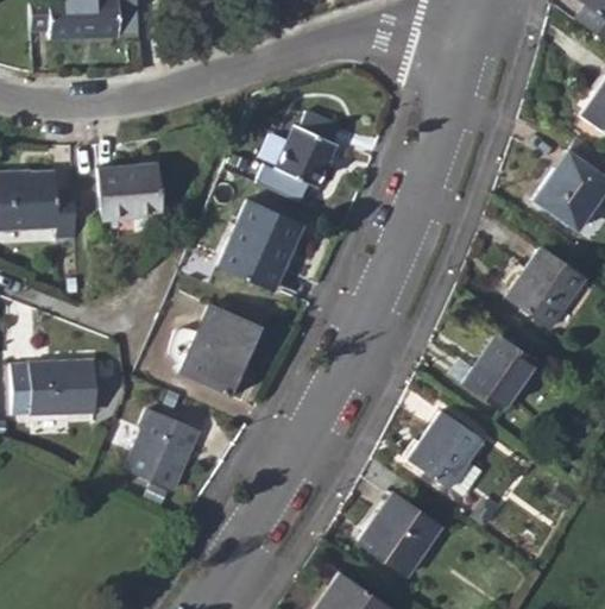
[(50,32),(50,41),(120,38),(118,0),(30,0),(32,31),(50,32)]
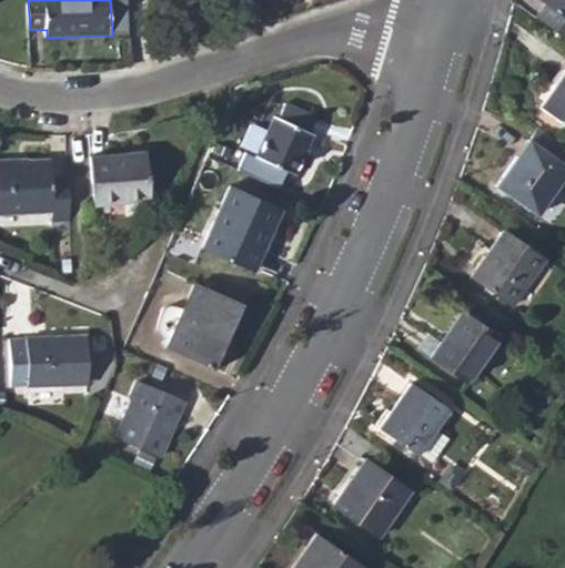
[(564,0),(543,0),(550,4),(540,19),(564,37),(564,0)]
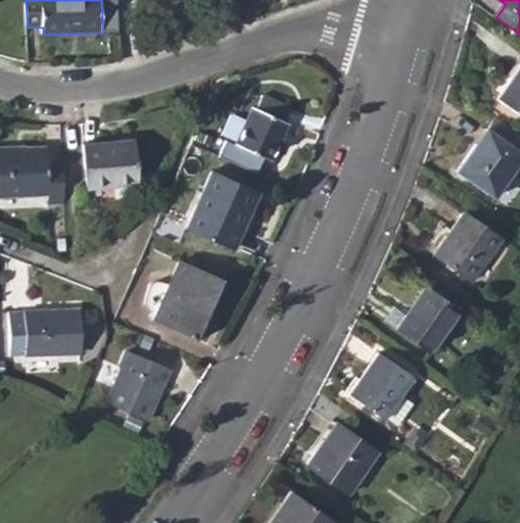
[(519,67),(498,99),(519,114),(519,67)]
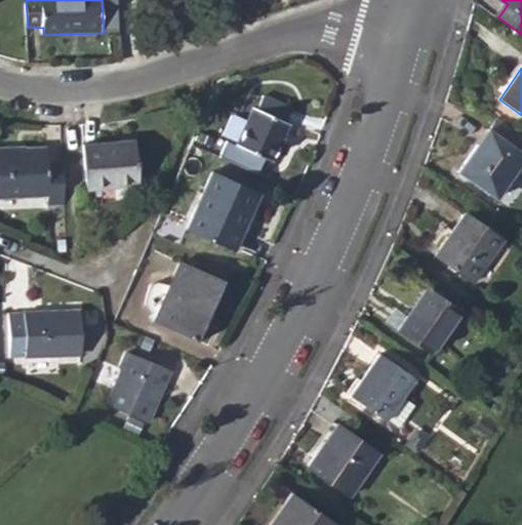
[(238,147),(273,163),(289,124),(286,122),(292,111),(265,96),(258,111),(255,109),(238,147)]
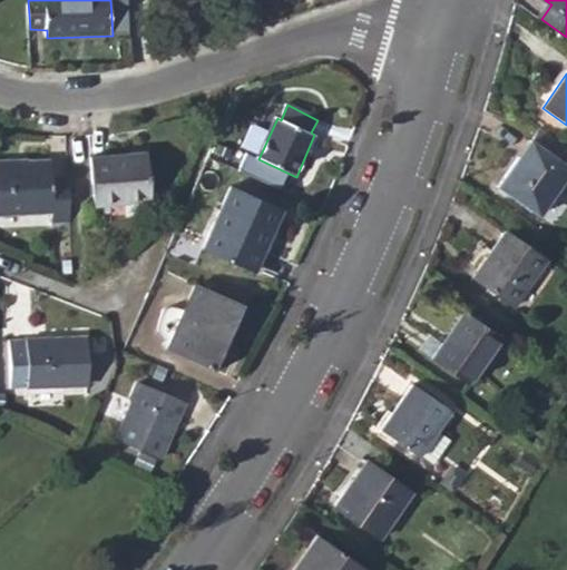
[(541,214),(566,178),(566,145),(543,127),(533,140),(535,143),(524,158),(521,156),(508,174),(511,176),(502,188),(541,214)]
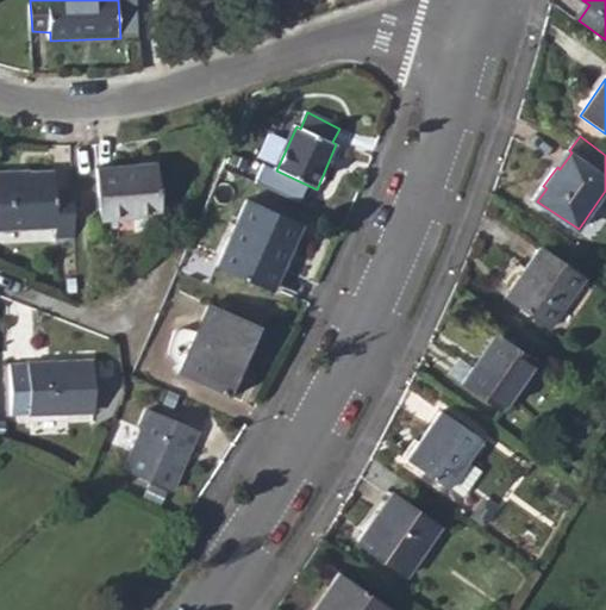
[(557,167),(560,169),(572,153),(569,150),(557,167)]
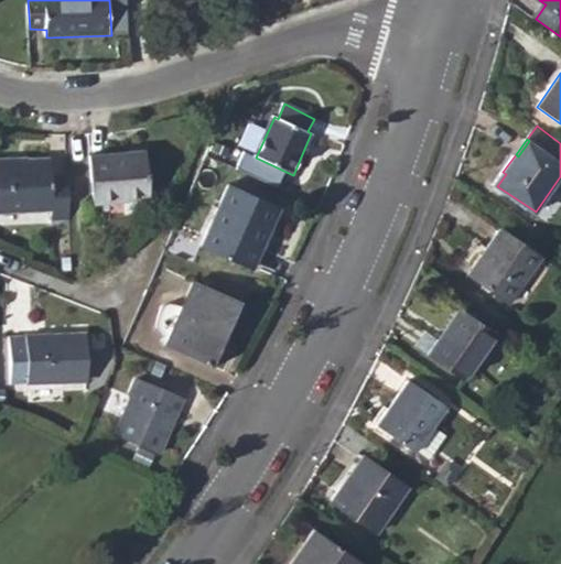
[(92,156),(95,206),(151,201),(148,152),(92,156)]
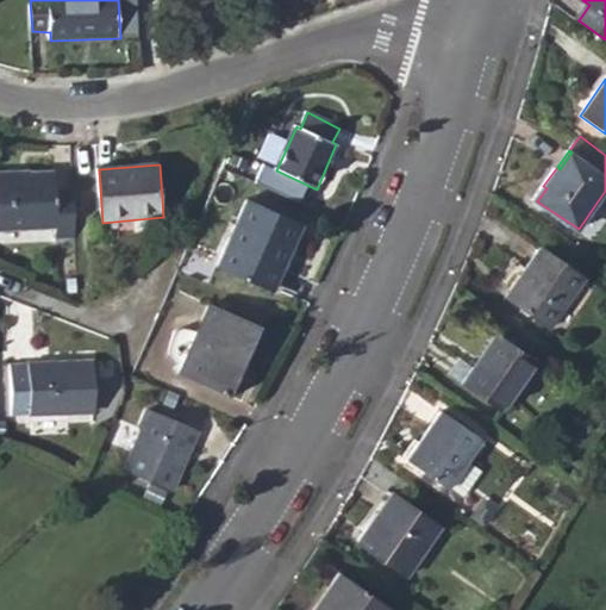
[(0,230),(57,229),(57,241),(76,240),(75,192),(56,192),(55,173),(10,175),(10,174),(0,174),(0,230)]
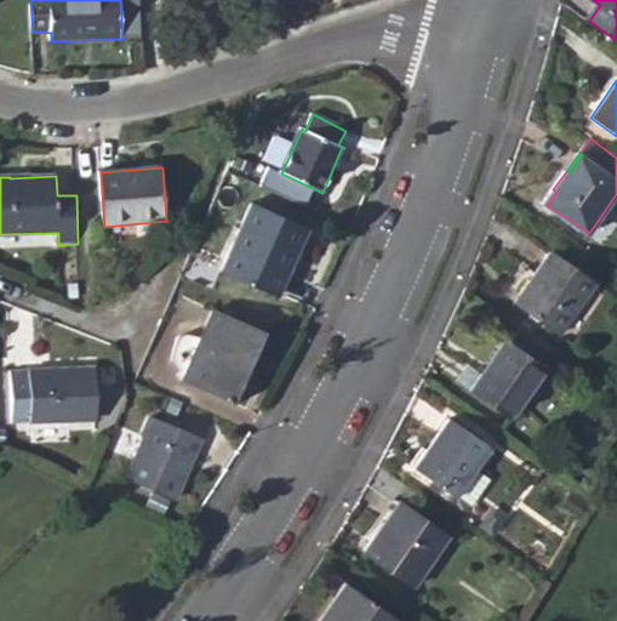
[(544,203),(547,205),(556,192),(553,189),(544,203)]
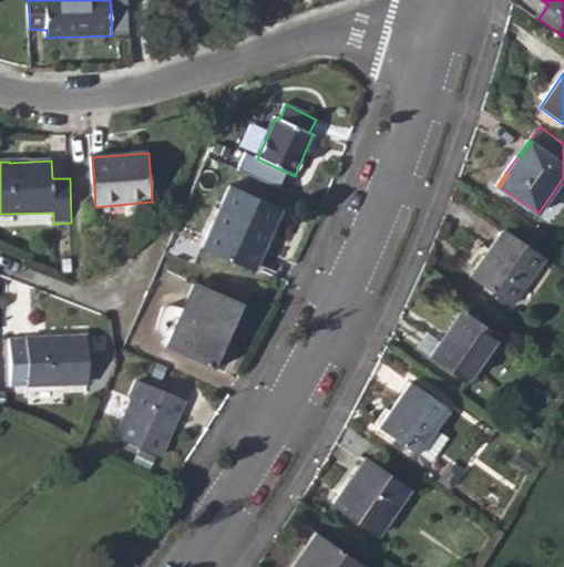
[(204,248),(254,270),(282,209),(232,186),(204,248)]
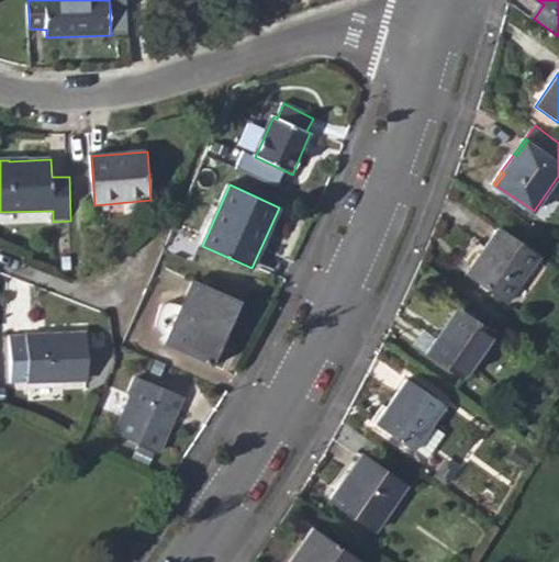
[(509,303),(543,255),(501,225),(467,274),(509,303)]
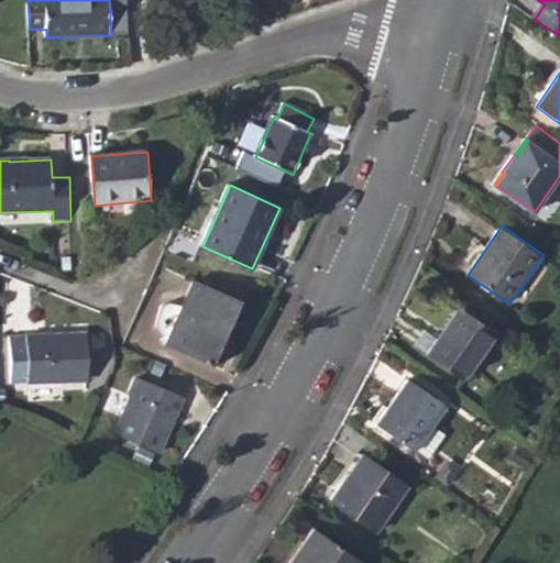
[(166,346),(211,365),(239,302),(194,284),(166,346)]
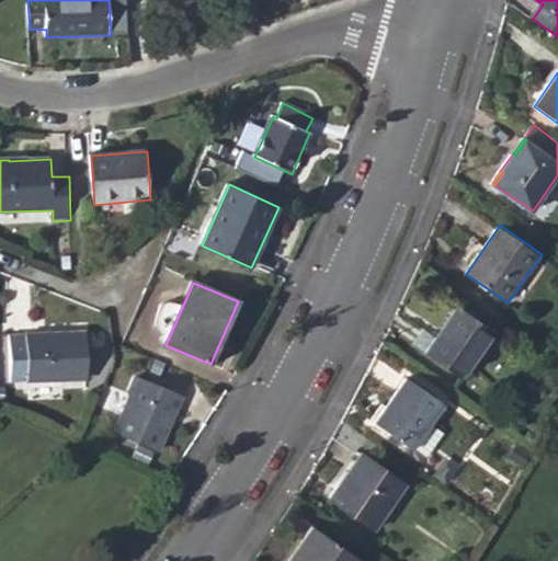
[(463,378),(496,330),(459,306),(437,339),(425,330),(414,345),(463,378)]
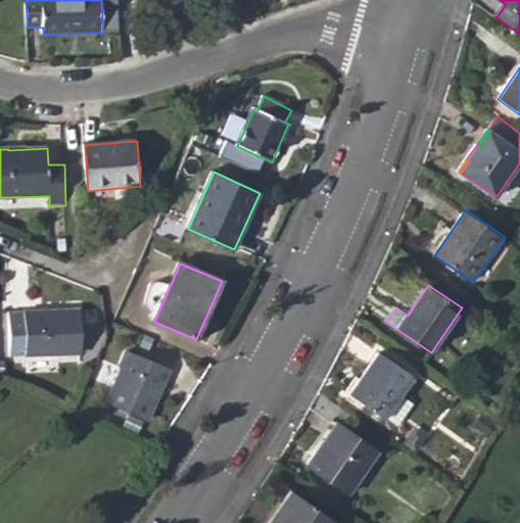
[(9,313),(11,357),(83,354),(82,311),(9,313)]
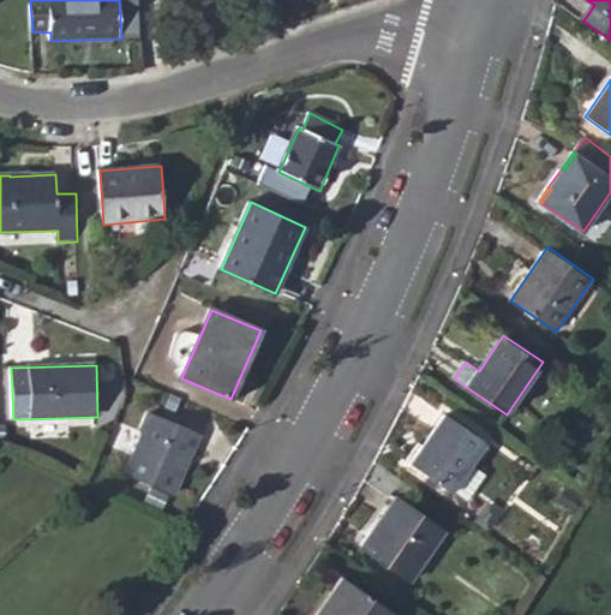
[(126,475),(173,495),(184,471),(179,470),(189,449),(193,451),(201,435),(150,413),(142,434),(144,435),(126,475)]
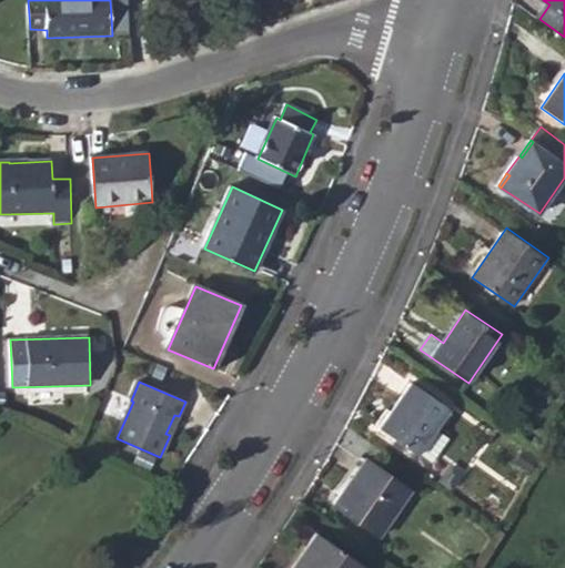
[(439,429),(453,408),(413,382),(381,428),(421,456),(422,454),(435,464),(453,438),(439,429)]
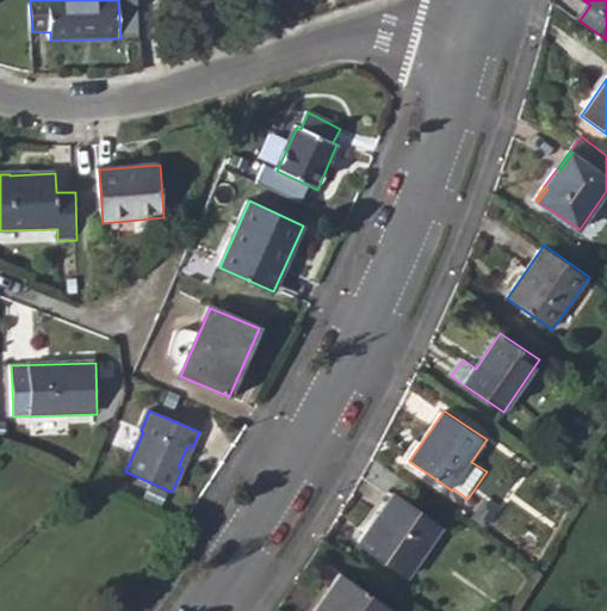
[(410,578),(445,528),(395,493),(360,543),(410,578)]
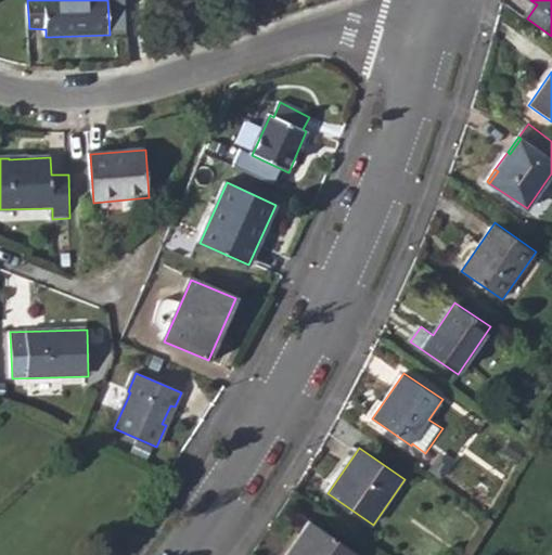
[(361,554),(310,519),(285,554),(361,554)]
